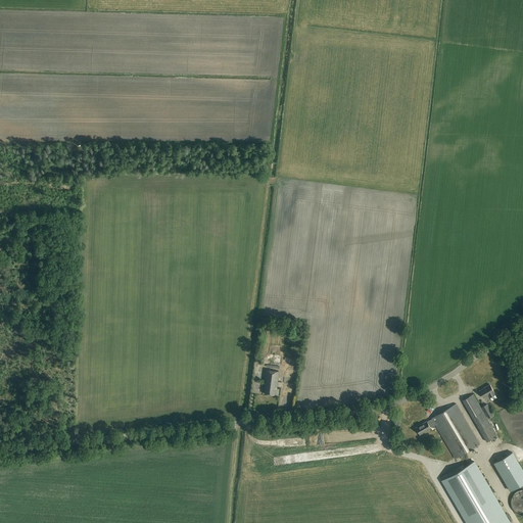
[(273,371),(273,369),(269,369),(269,370),(266,370),(264,383),(265,383),(264,393),(275,394),(276,388),(277,388),(279,376),(280,376),(280,374),(279,373),(279,371),(273,371)]
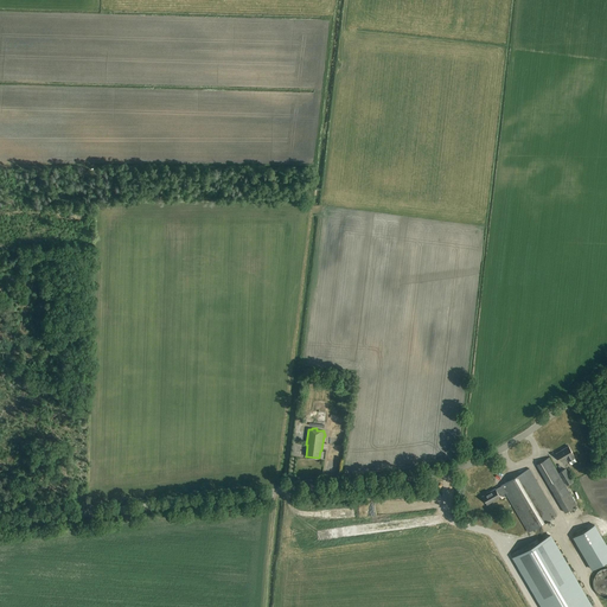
[(568,446),(556,453),(562,462),(567,459),(569,461),(575,458),(568,446)]
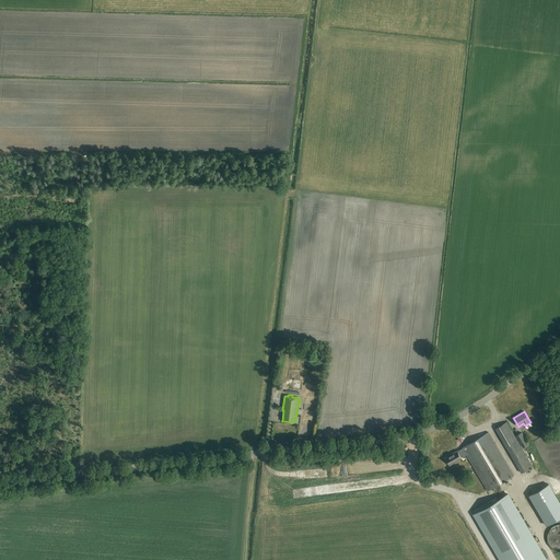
[(506,422),(496,429),(521,473),(533,466),(506,422)]
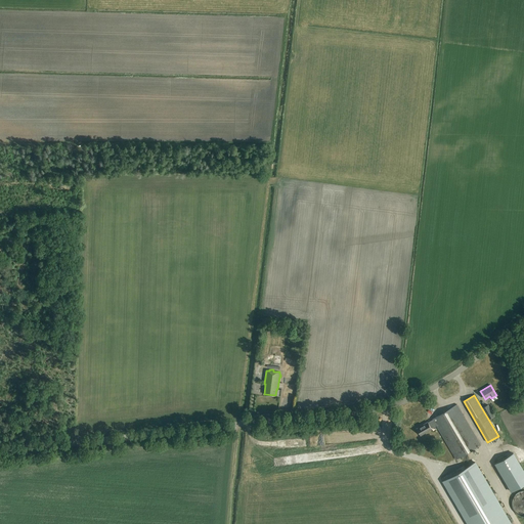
[(481,445),(457,404),(433,420),(428,423),(417,429),(422,436),(433,429),(432,429),(436,426),(456,460),(481,445)]
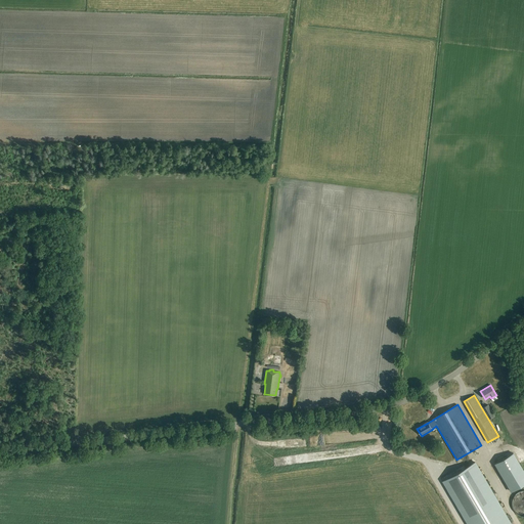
[(489,419),(494,416),(488,404),(483,407),(489,419)]
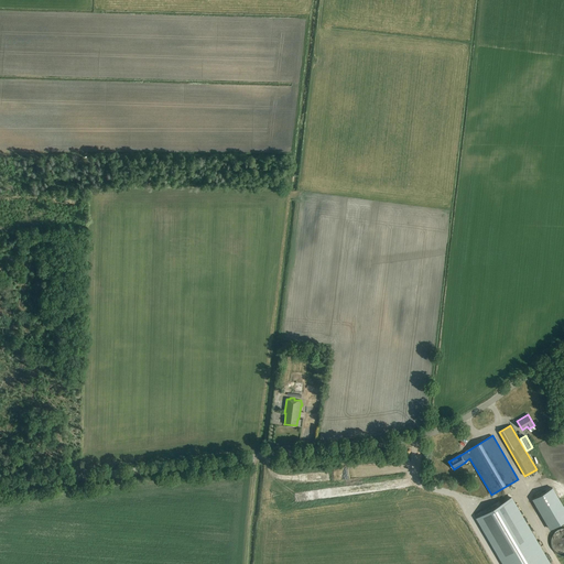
[(386,465),(388,476),(398,473),(394,463),(386,465)]
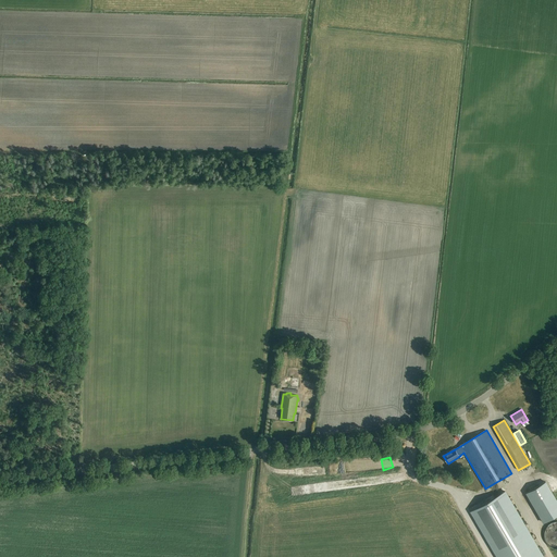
[(556,503),(545,483),(527,494),(544,523),(556,515),(556,503)]
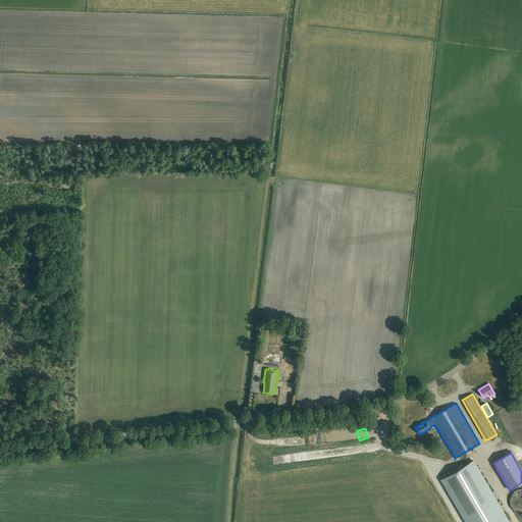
[(509,521),(473,461),(460,468),(441,479),(466,521),(509,521)]
